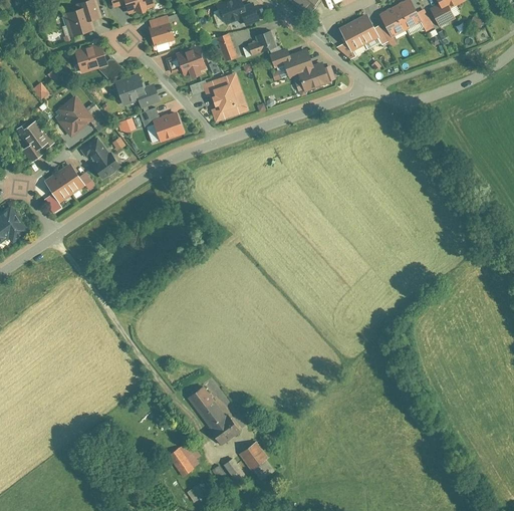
[(81,8),(64,14),(72,37),(90,31),(88,24),(100,20),(95,0),(88,0),(79,3),(81,8)]
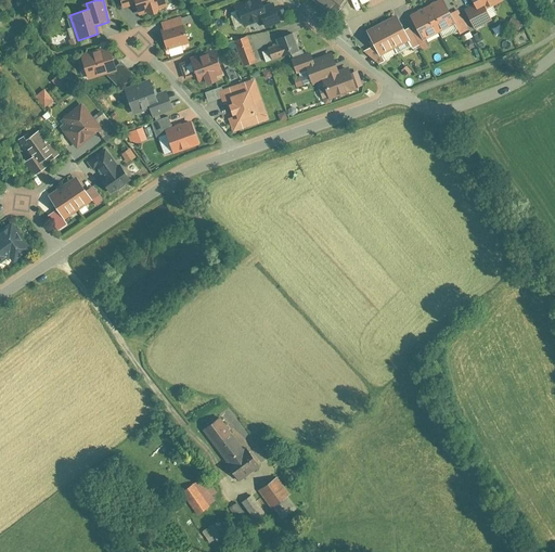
[(120,0),(123,5),(137,1),(140,13),(166,5),(164,0),(120,0)]
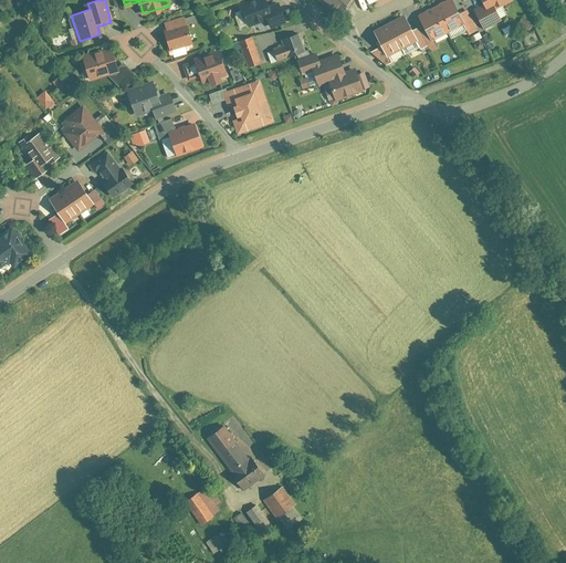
[(243,0),(237,2),(244,22),(272,12),(266,0),(243,0)]
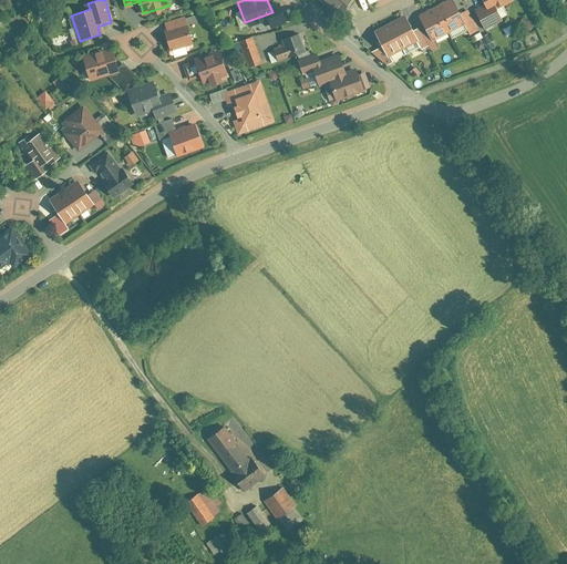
[(319,0),(341,16),(352,0),(319,0)]
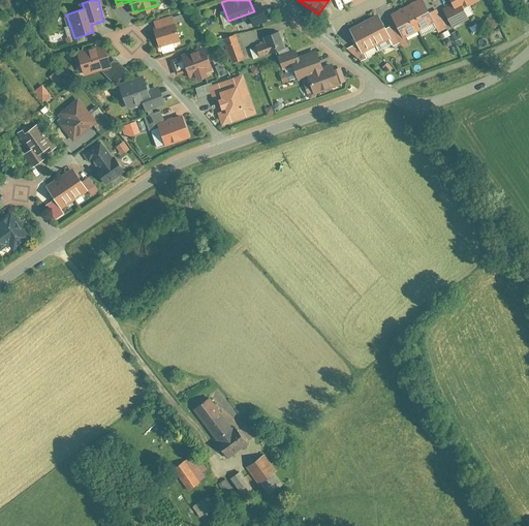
[(433,24),(422,0),(419,0),(390,13),(402,39),(433,24)]
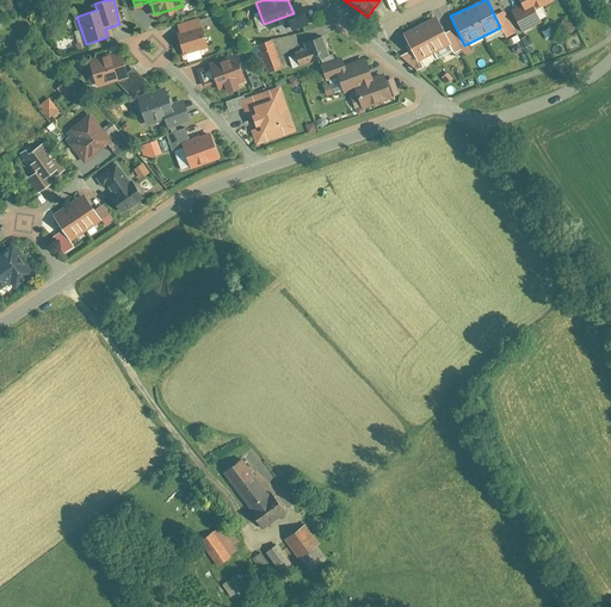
[(449,38),(437,14),(406,31),(418,54),(449,38)]
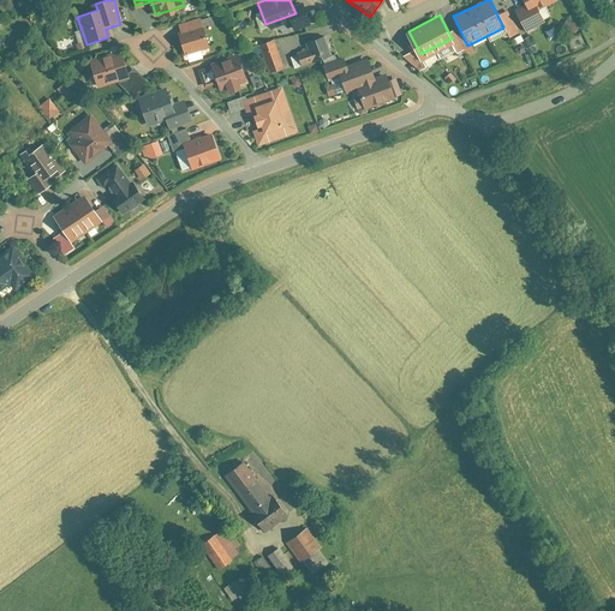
[(201,18),(177,25),(187,54),(210,48),(201,18)]
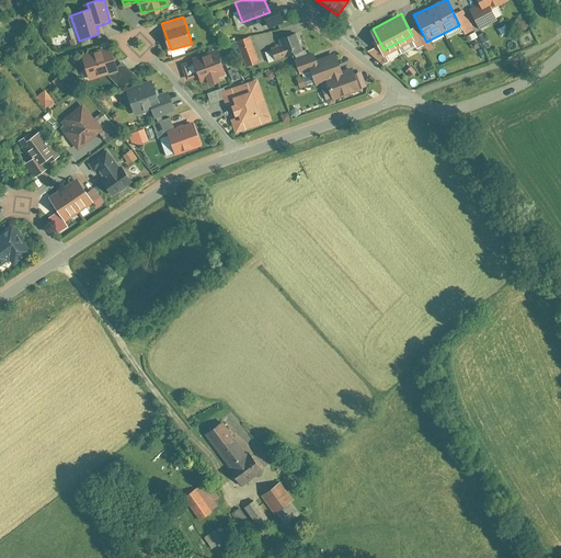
[(296,34),(278,37),(284,56),(300,52),(296,34)]
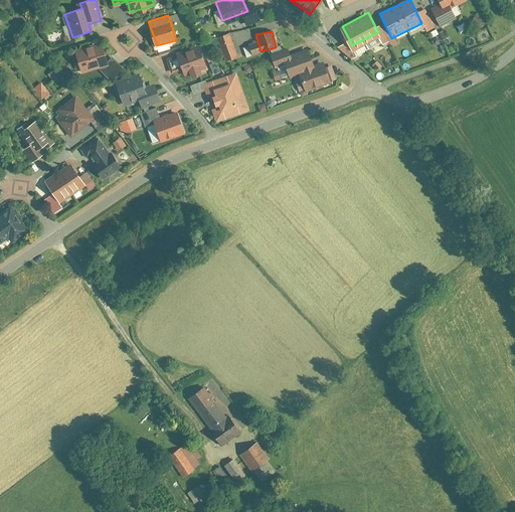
[(230,33),(216,36),(223,60),(237,56),(230,33)]
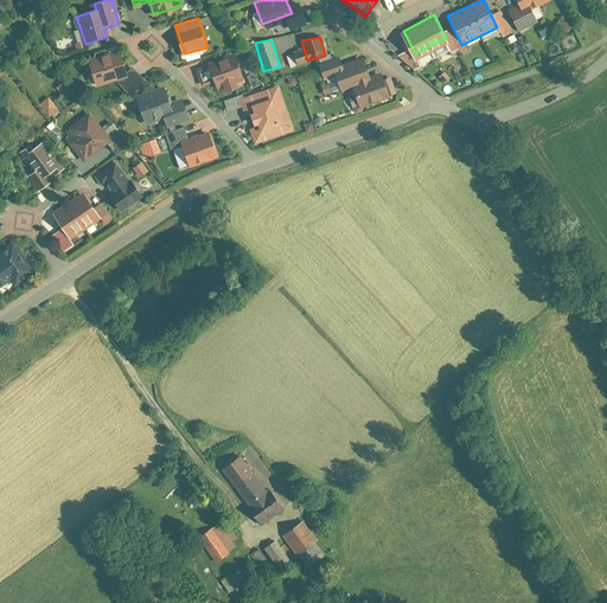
[(120,51),(88,61),(95,83),(126,74),(120,51)]
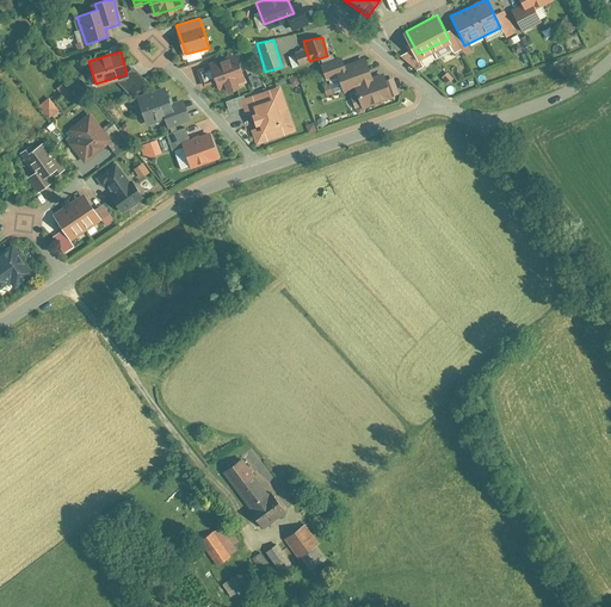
[(238,57),(207,67),(215,88),(244,79),(238,57)]
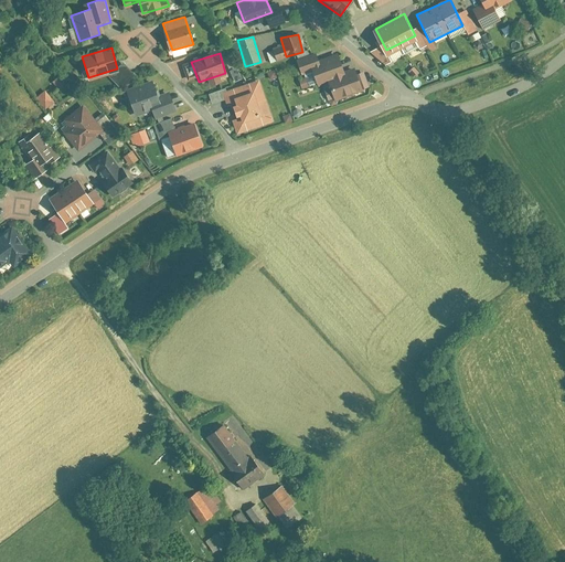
[(317,53),(296,59),(299,73),(311,69),(318,86),(329,83),(334,97),(366,86),(360,67),(344,72),(338,53),(318,59),(317,53)]
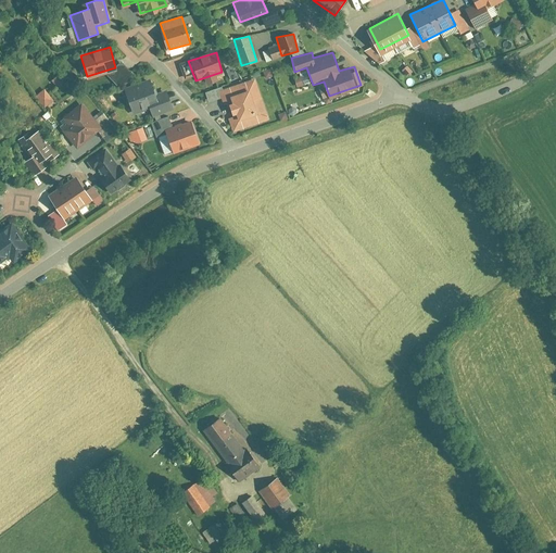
[(62,70),(35,90),(46,103),(73,83),(62,70)]
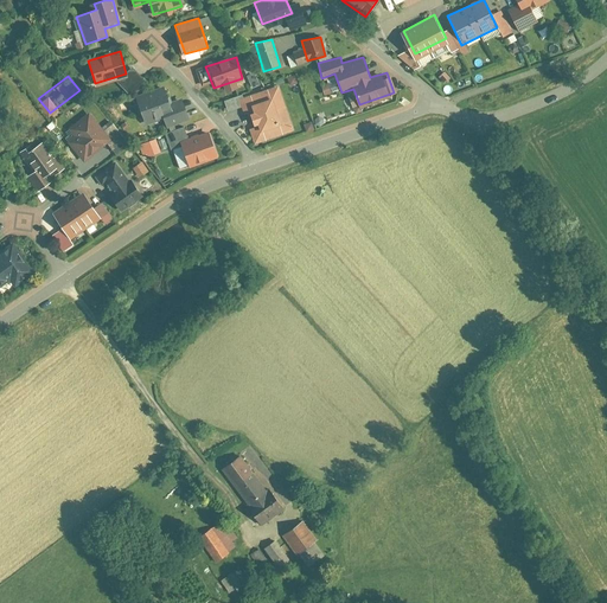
[(294,130),(279,85),(240,98),(255,142),(294,130)]
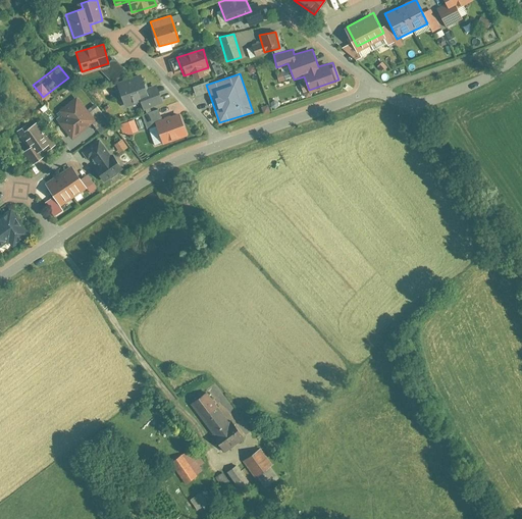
[(141,76),(116,85),(123,105),(140,100),(143,108),(162,101),(155,85),(145,88),(141,76)]
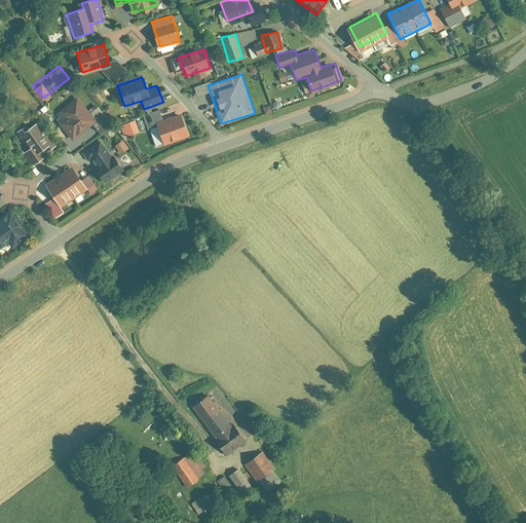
[(96,117),(77,99),(60,112),(66,118),(60,123),(72,139),(96,117)]
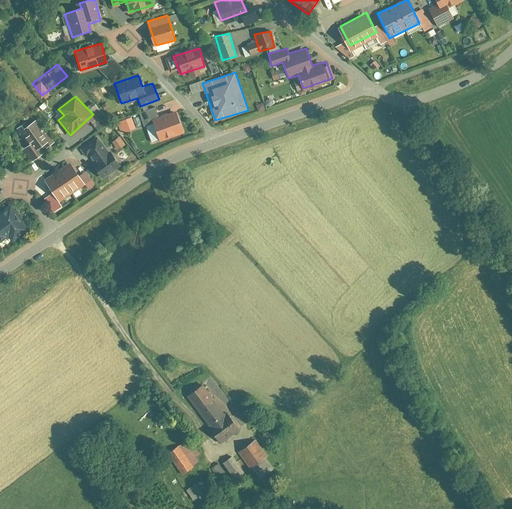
[(177,112),(152,120),(158,140),(183,133),(177,112)]
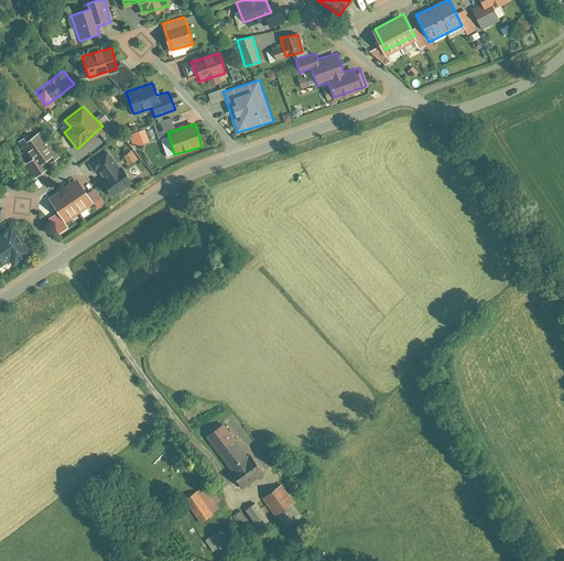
[(39,131),(21,139),(35,168),(52,159),(39,131)]
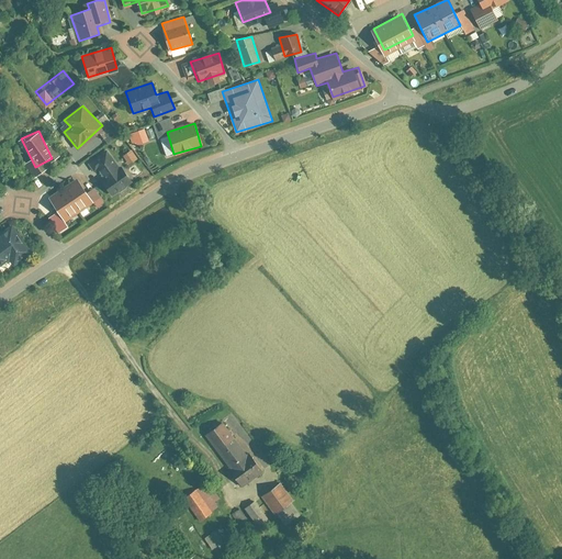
[(110,157),(97,165),(105,179),(101,182),(110,196),(132,180),(123,167),(119,170),(110,157)]
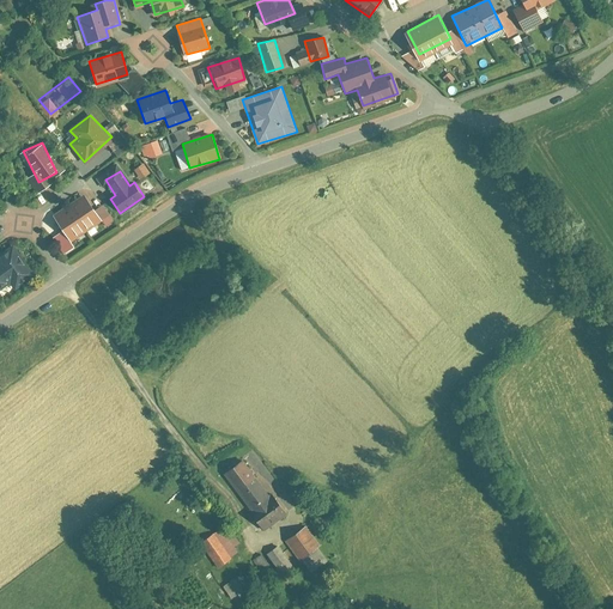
[(84,195),(52,214),(70,241),(101,220),(84,195)]
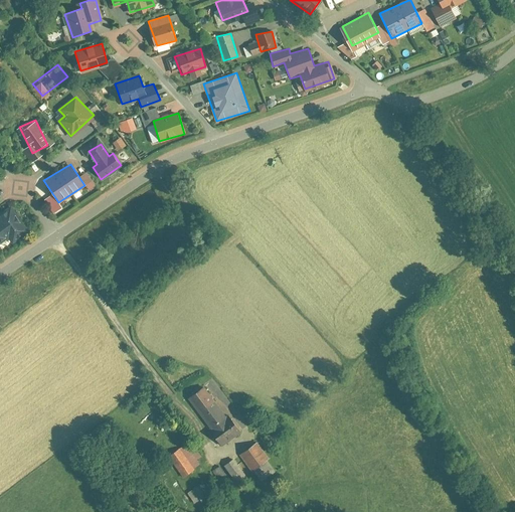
[(0,241),(8,236),(13,242),(30,231),(11,203),(0,210),(0,241)]
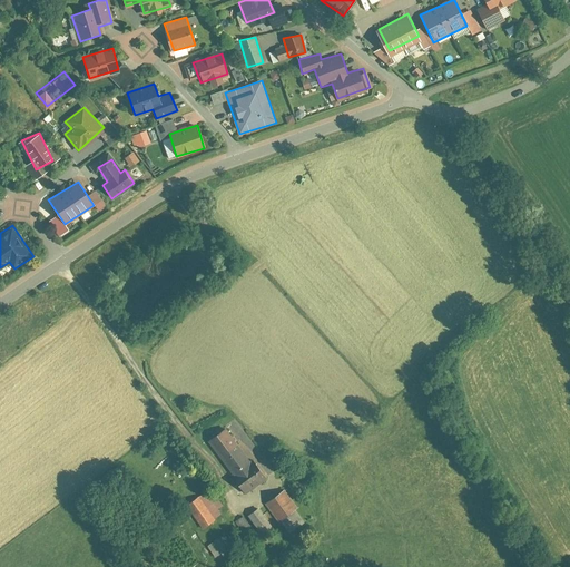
[(225,427),(209,438),(234,470),(249,459),(225,427)]
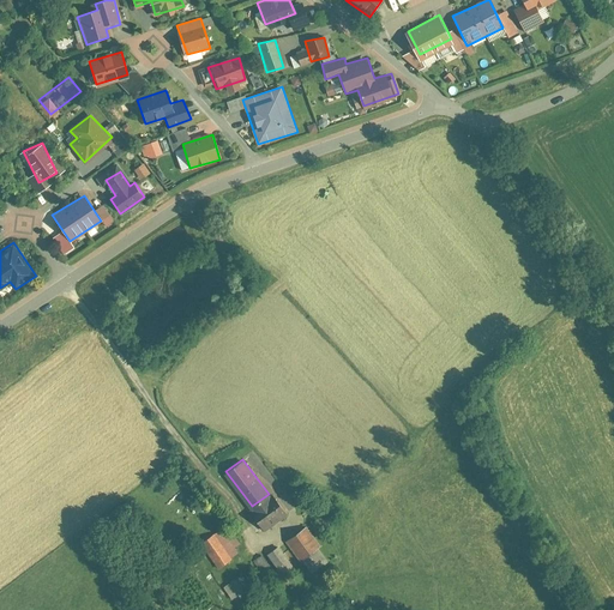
[(287,511),(272,491),(269,494),(252,506),(250,508),(264,527),(287,511)]
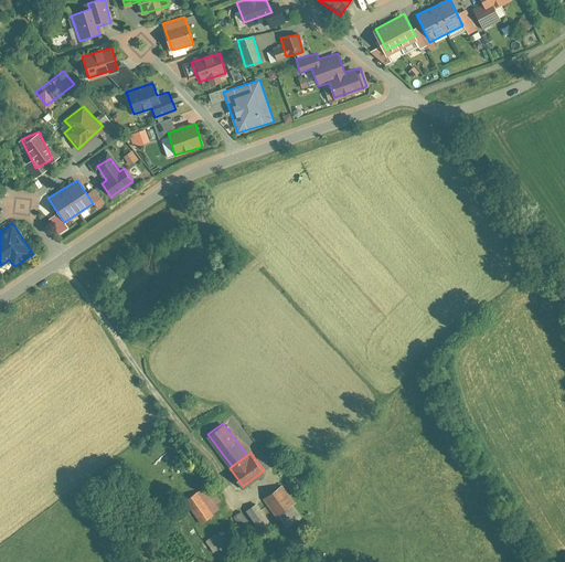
[(278,486),(264,497),(279,515),(292,504),(278,486)]
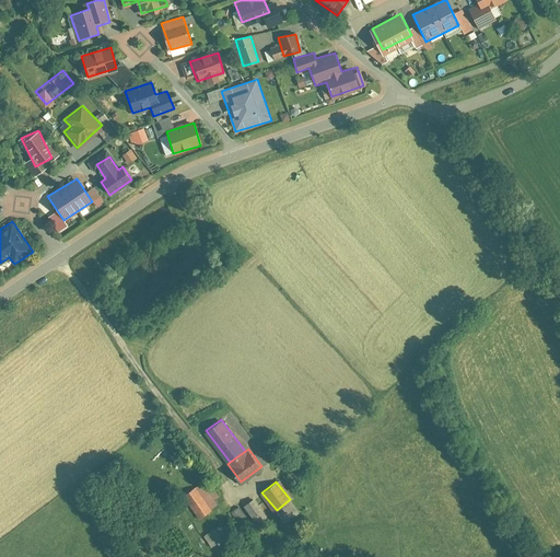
[(196,487),(184,495),(199,518),(211,509),(196,487)]
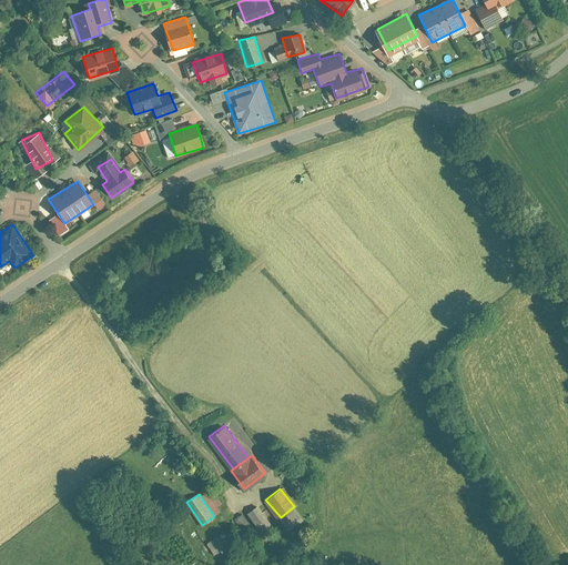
[(255,505),(246,513),(256,525),(265,517),(255,505)]
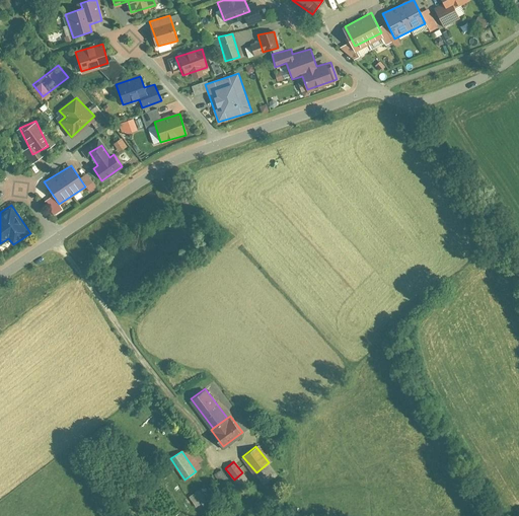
[(205,486),(196,492),(205,505),(214,498),(205,486)]
